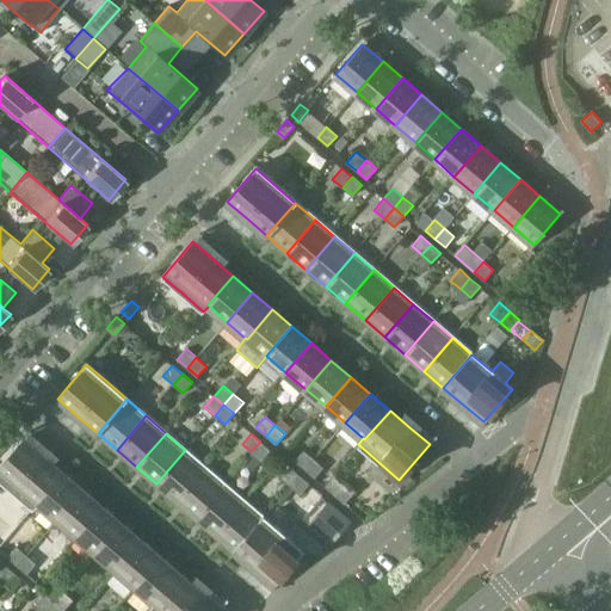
[(51,463),(43,456),(23,439),(0,464),(0,480),(13,492),(34,510),(38,504),(37,503),(63,473),(51,463)]
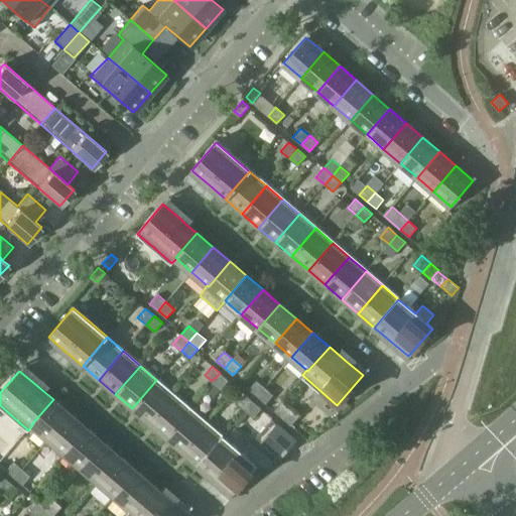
[(212,381),(221,389),(229,380),(220,373),(212,381)]
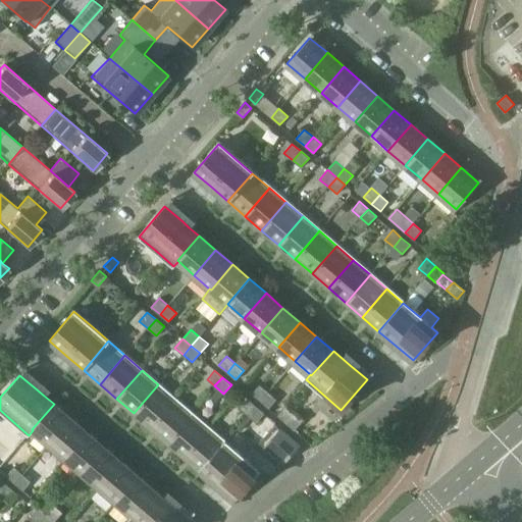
[(174,399),(158,384),(134,413),(150,427),(174,399)]
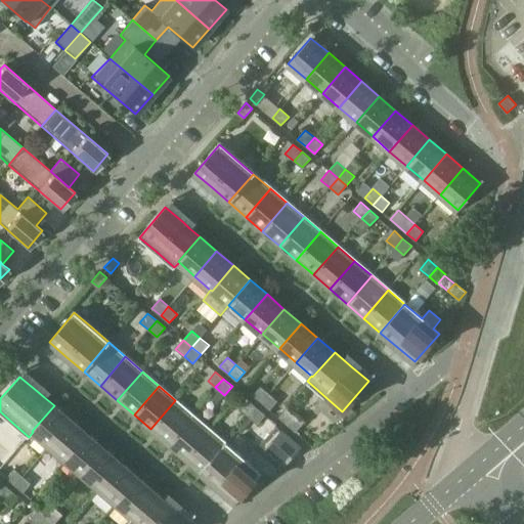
[(253,395),(261,402),(269,393),(261,386),(253,395)]
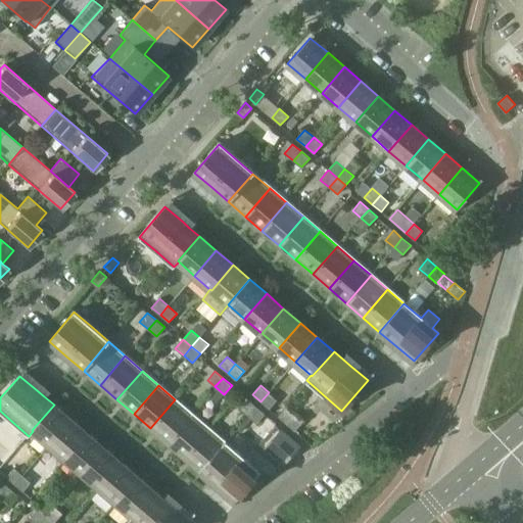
[(269,392),(260,401),(269,409),(277,399),(269,392)]
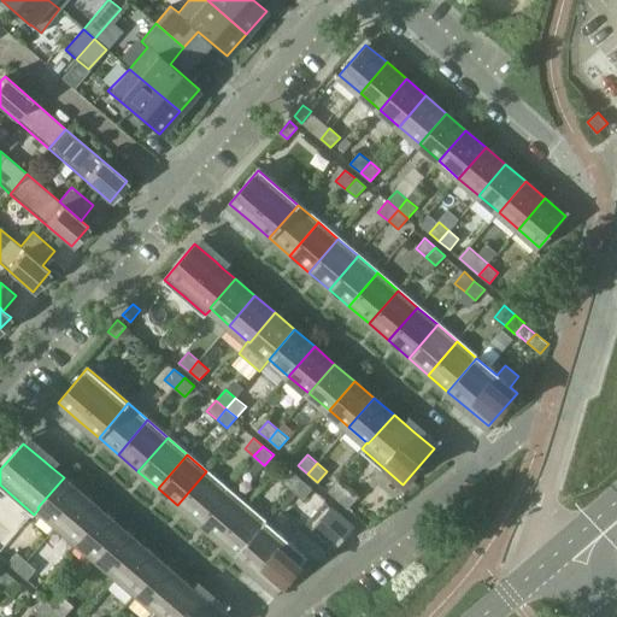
[(198,523),(227,488),(206,471),(177,505),(198,523)]
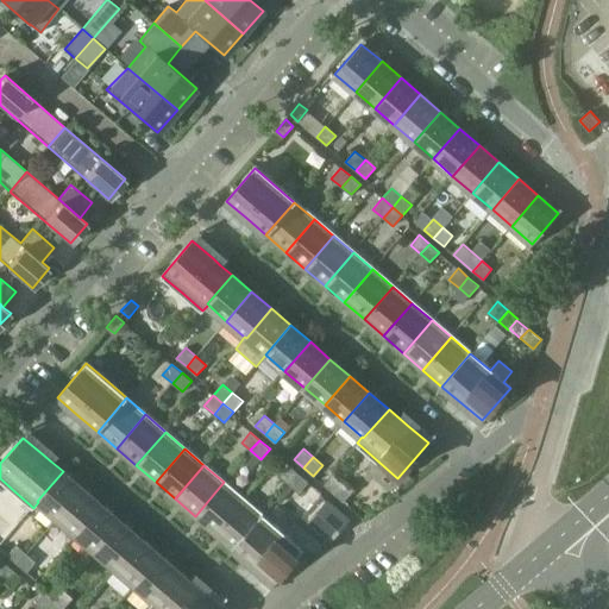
[(280,476),(289,483),(299,472),(289,465),(280,476)]
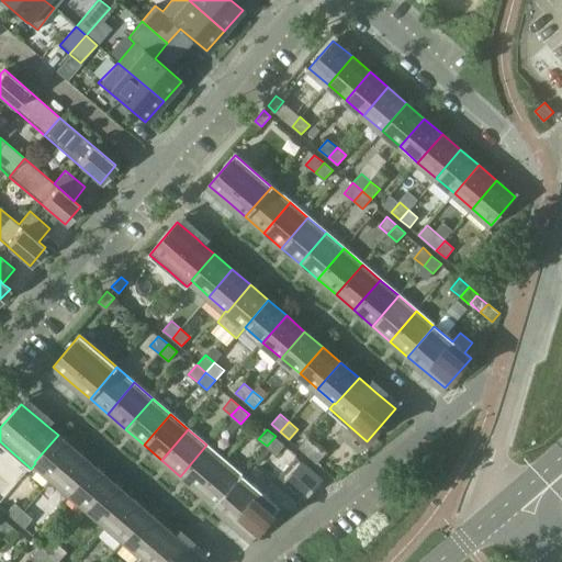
[(34,462),(35,463),(53,478),(76,450),(58,435),(34,462)]
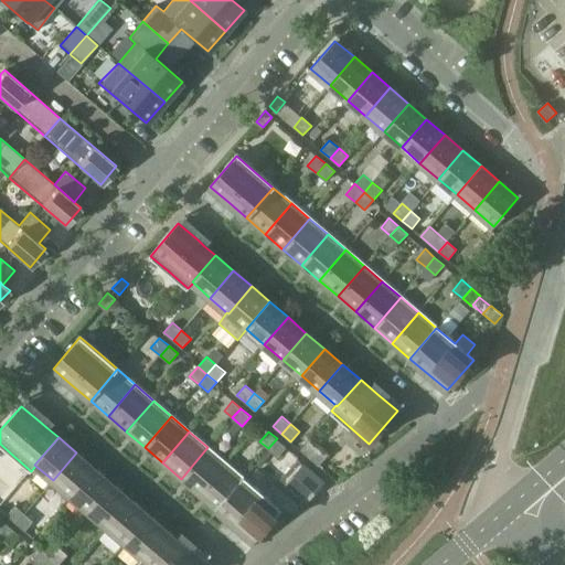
[(287,447),(277,438),(268,448),(278,457),(287,447)]
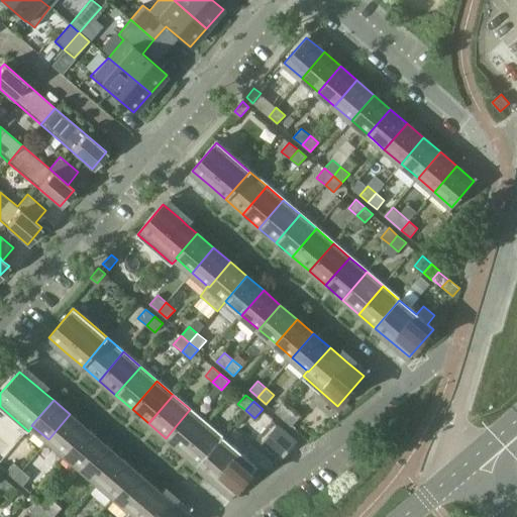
[(283,402),(275,411),(292,425),(300,417),(283,402)]
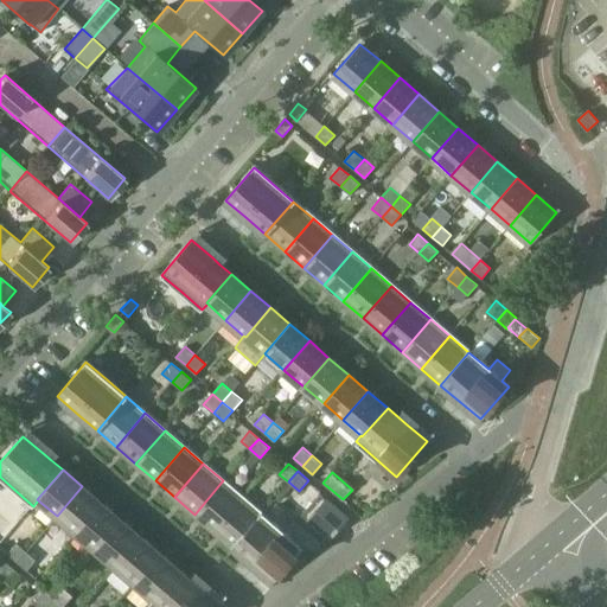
[(223,480),(195,515),(213,531),(243,497),(223,480)]
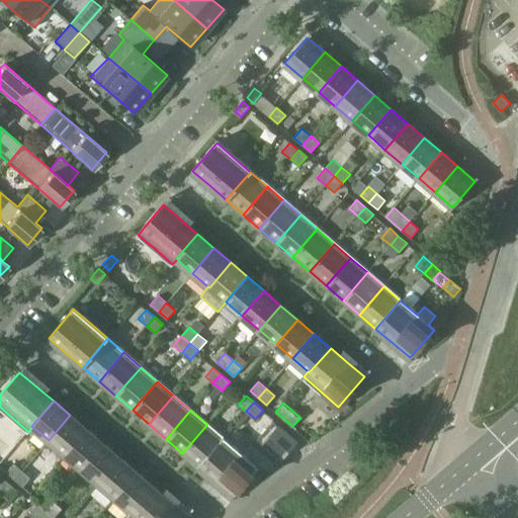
[(87,429),(70,415),(49,440),(65,454),(87,429)]
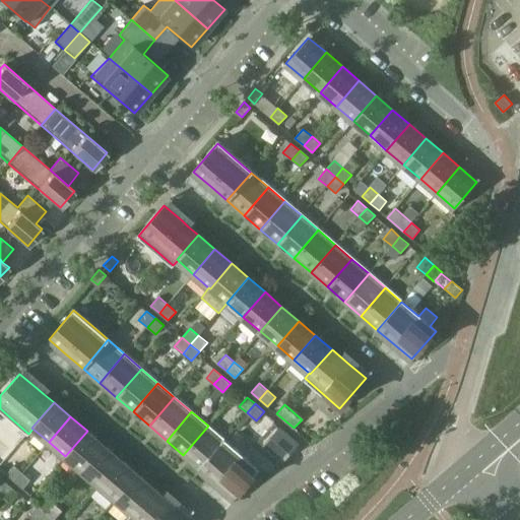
[(208,426),(183,455),(199,469),(224,441),(208,426)]
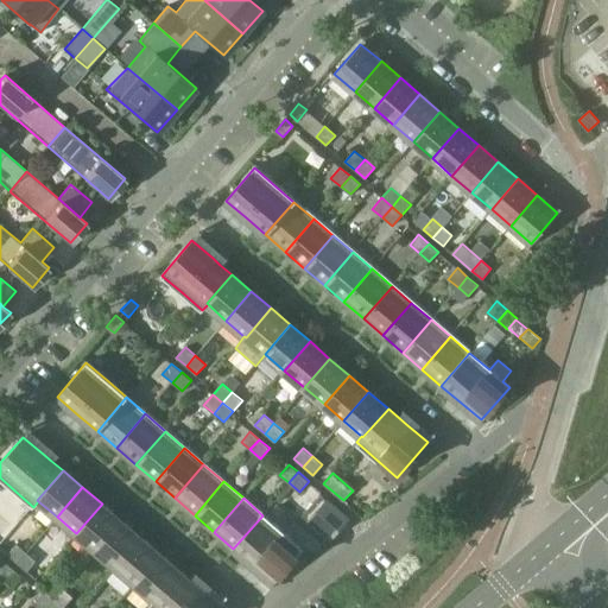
[(308,520),(329,539),(348,518),(327,499),(308,520)]
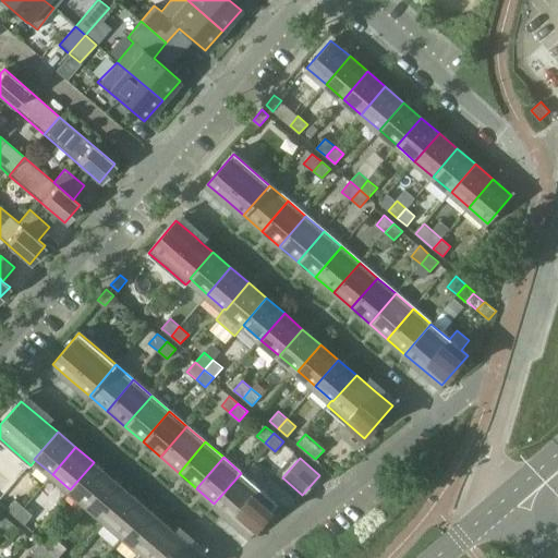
[(111,477),(94,462),(70,489),(87,505),(111,477)]
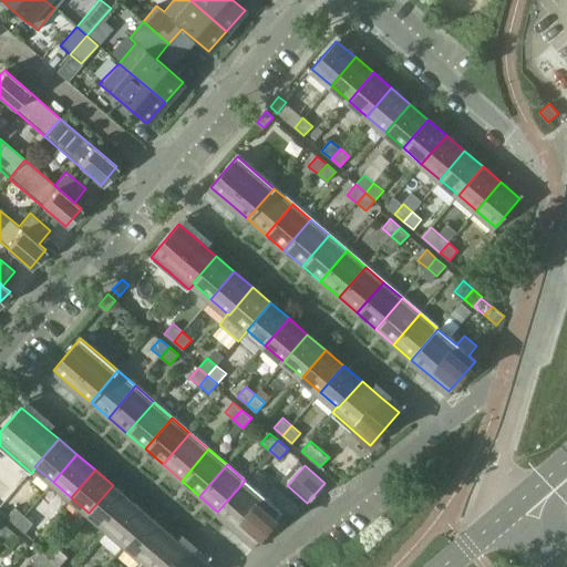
[(281,512),(263,496),(245,481),(217,512),(236,527),(255,544),(281,512)]
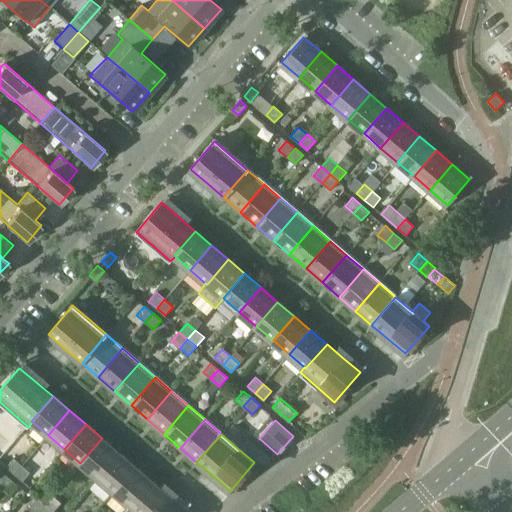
[(80,463),(97,478),(119,453),(102,438),(80,463)]
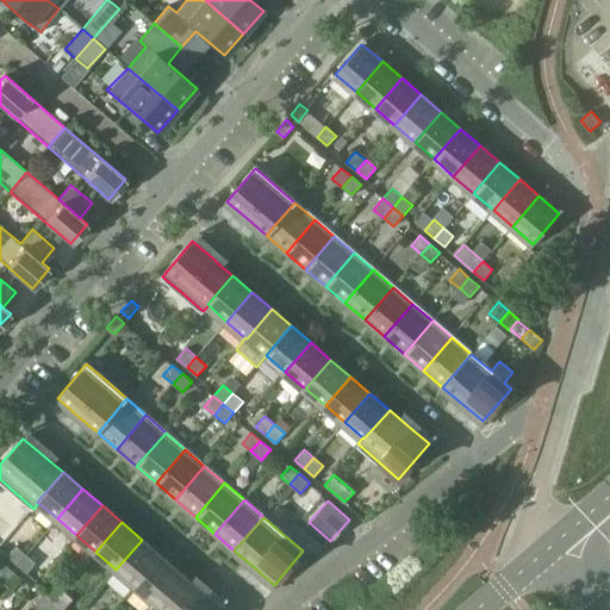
[(161,556),(142,540),(116,570),(136,586),(161,556)]
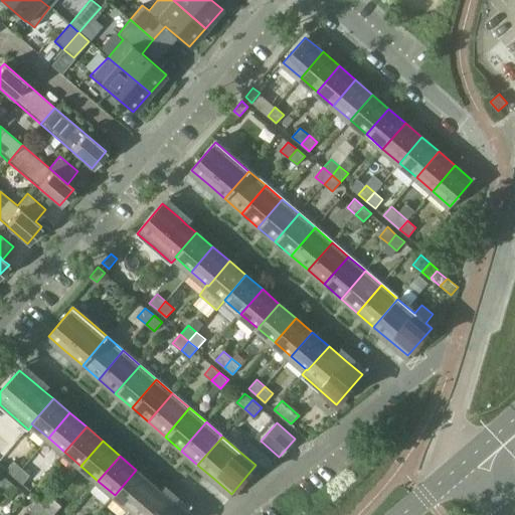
[(22,468),(14,461),(6,470),(14,477),(22,468)]
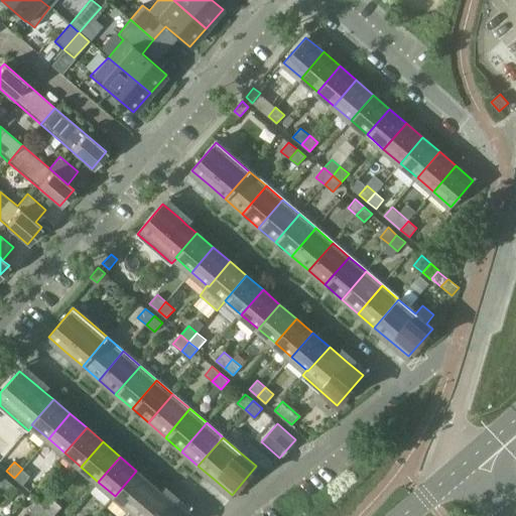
[(22,469),(14,478),(23,485),(30,476),(22,469)]
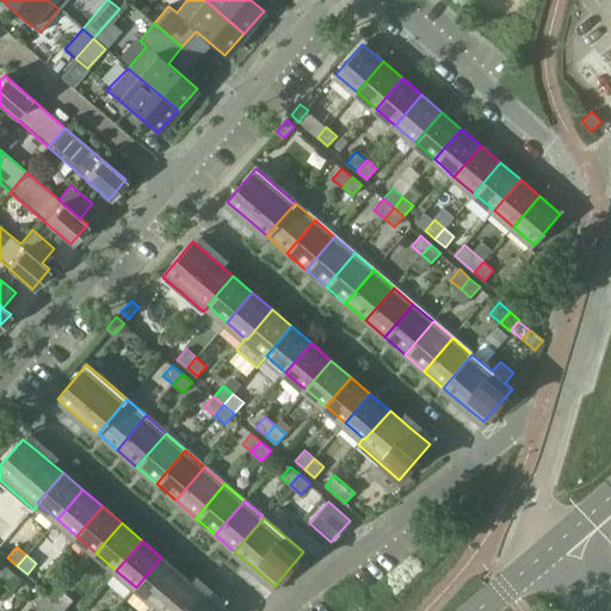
[(155,604),(181,574),(161,557),(136,587),(154,603),(155,604)]
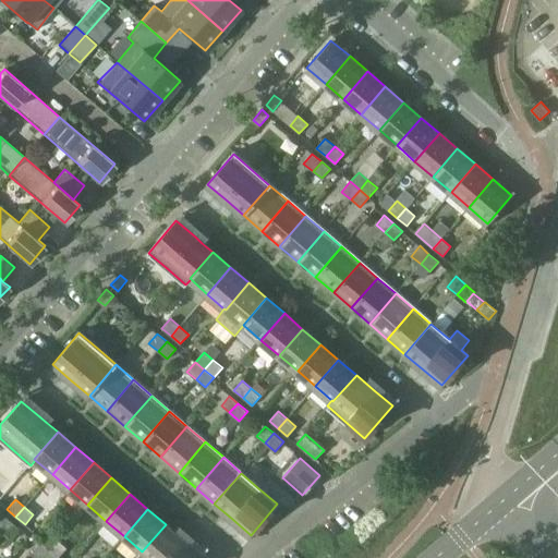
[(0,517),(0,529),(2,531),(11,522),(2,514),(0,517)]
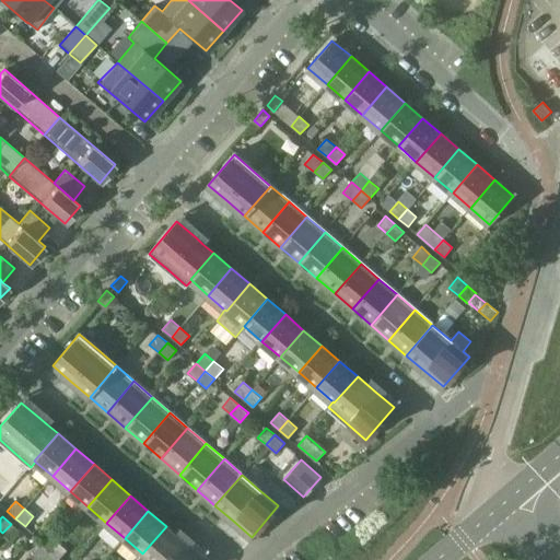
[(11,524),(2,533),(12,540),(20,532),(11,524)]
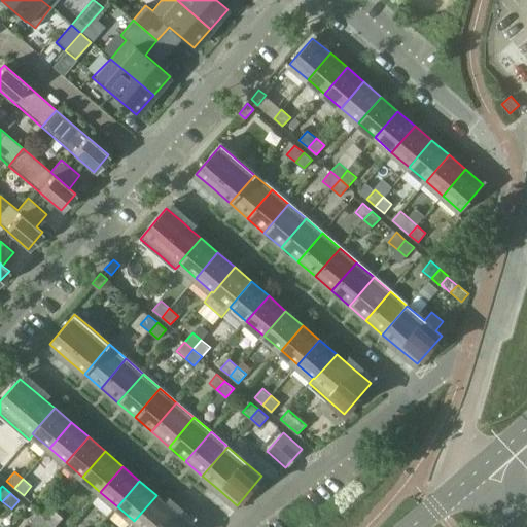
[(173,510),(156,495),(134,521),(133,520),(129,525),(131,526),(189,526),(191,525),(173,510)]
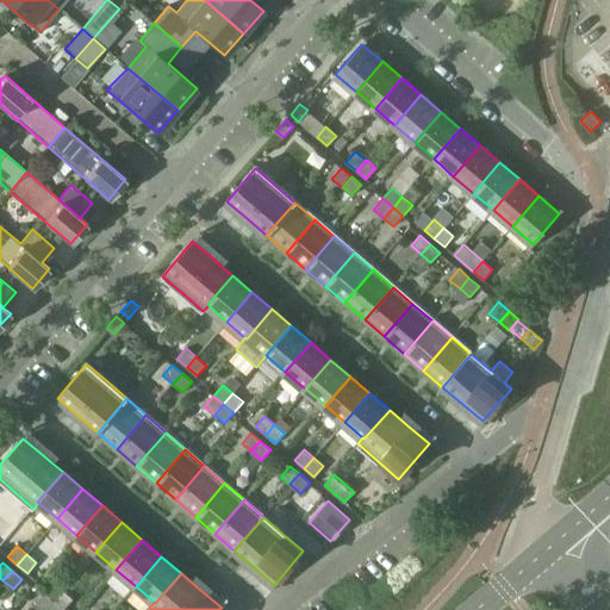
[(63,591),(54,583),(44,592),(54,601),(63,591)]
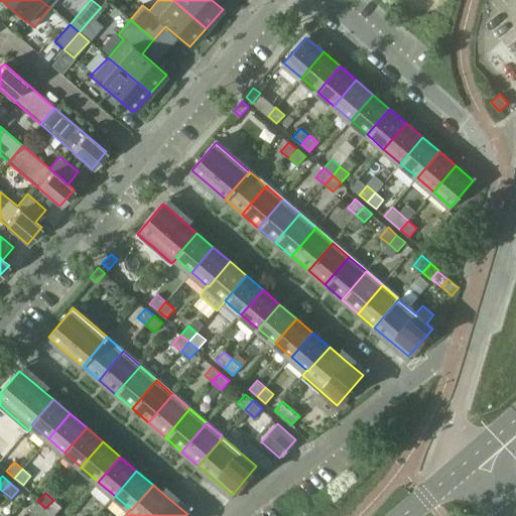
[(53,500),(45,508),(53,515),(61,506),(53,500)]
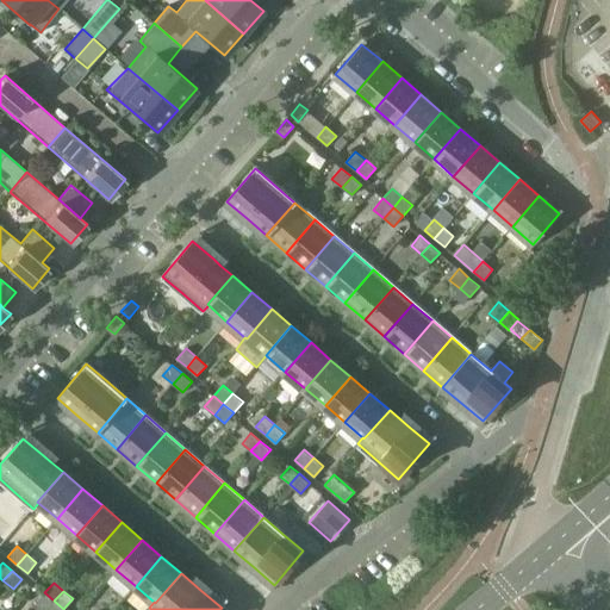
[(45,609),(54,601),(44,592),(35,604),(42,609),(45,609)]
